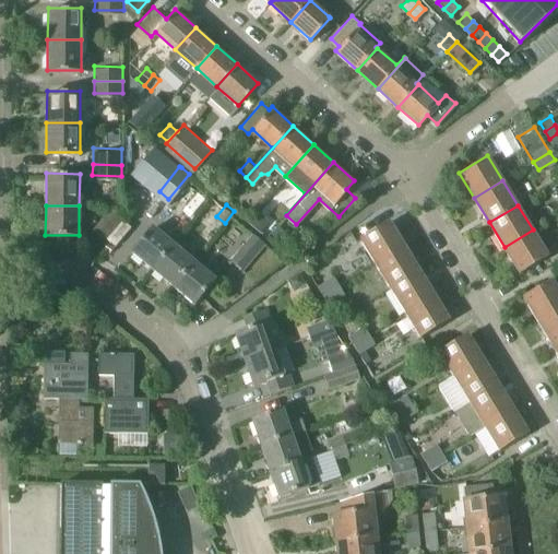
[(104,237),(120,215),(109,207),(93,228),(104,237)]
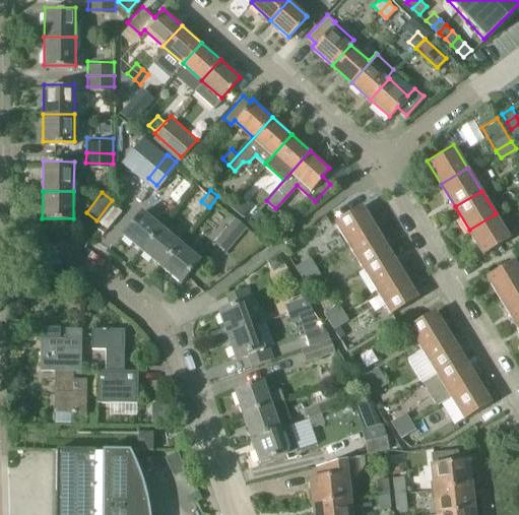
[(240,195),(232,204),(241,213),(250,204),(240,195)]
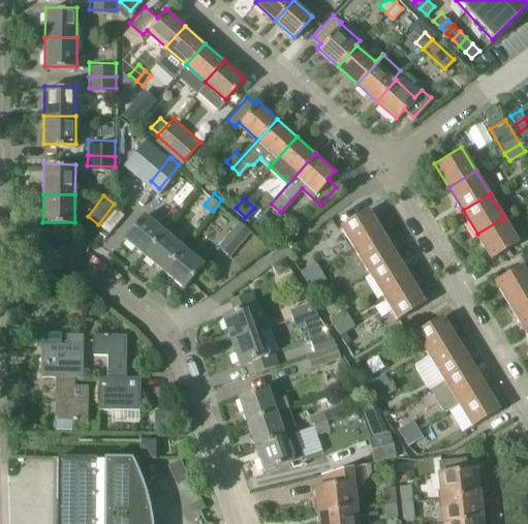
[(354,247),(381,230),(367,207),(341,223),(354,247)]
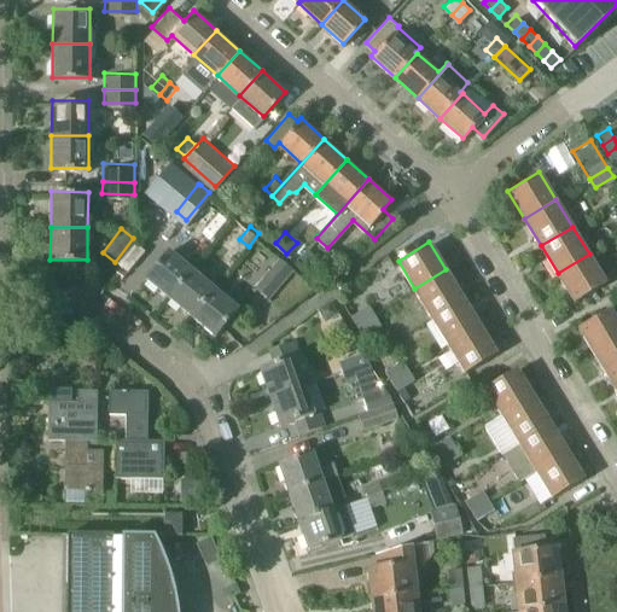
[(169,295),(191,269),(167,249),(145,275),(169,295)]
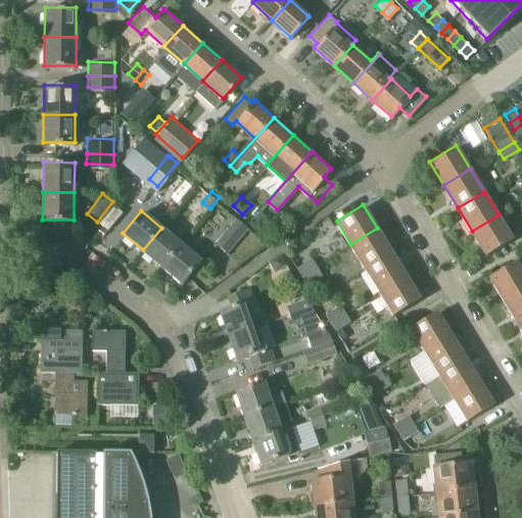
[(262,212),(252,221),(262,229),(270,220),(262,212)]
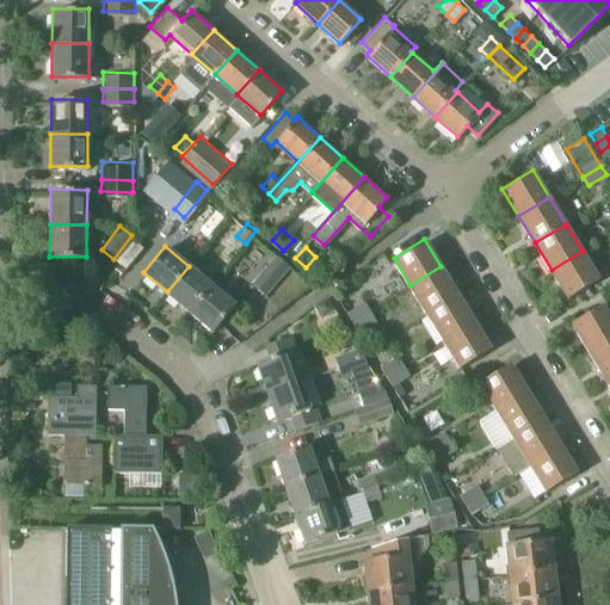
[(583,251),(552,270),(567,297),(598,278),(583,251)]
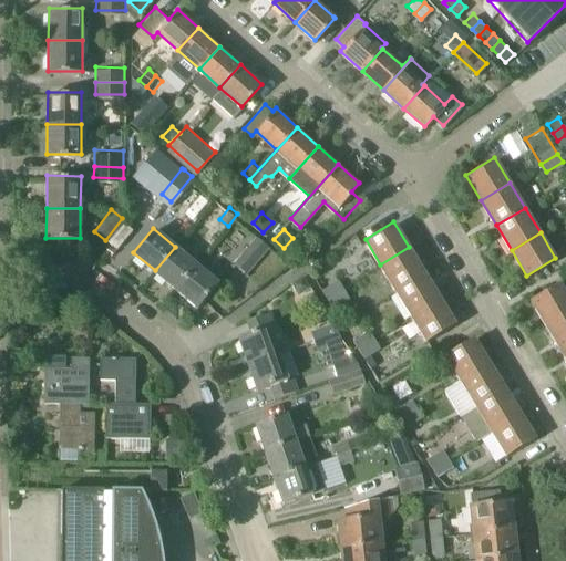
[(245,270),(267,243),(256,235),(235,261),(245,270)]
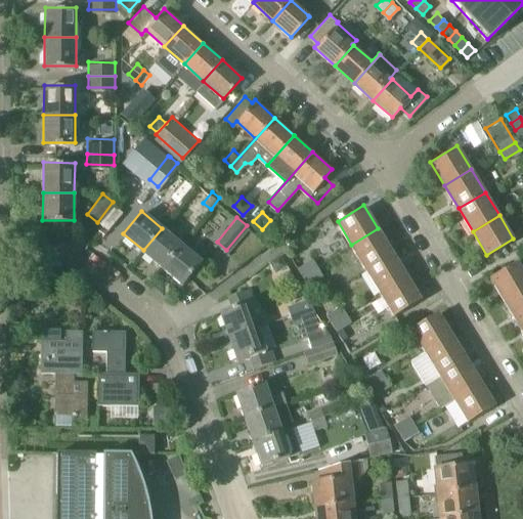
[(163,266),(181,244),(162,228),(143,250),(163,266)]
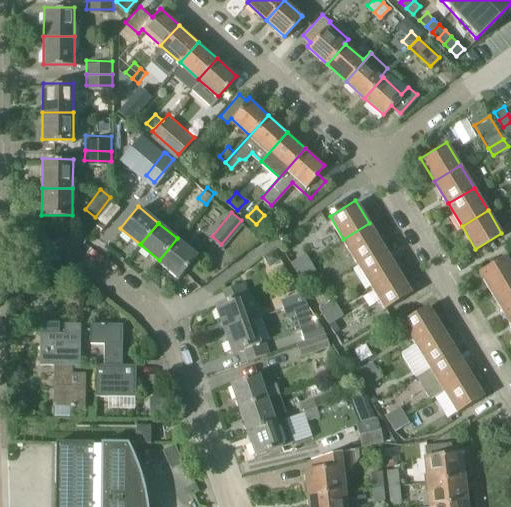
[(357,262),(383,246),(369,223),(343,239),(357,262)]
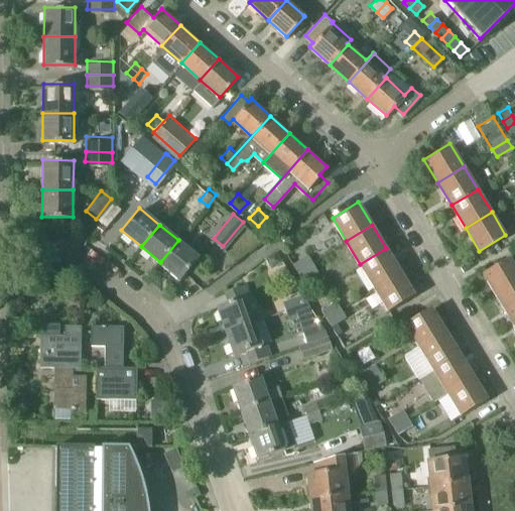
[(178,240),(160,262),(179,278),(198,257),(178,240)]
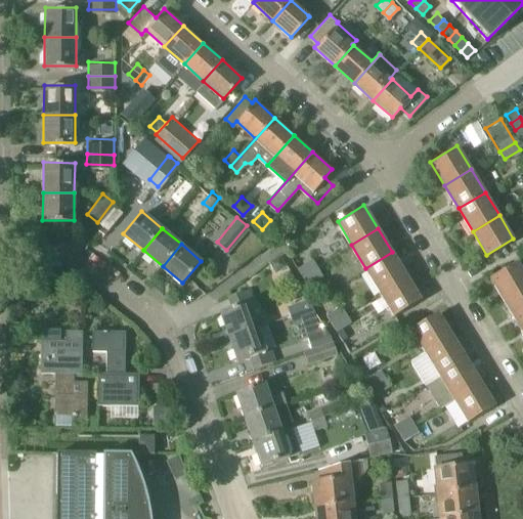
[(380,291),(406,274),(392,252),(365,268),(380,291)]
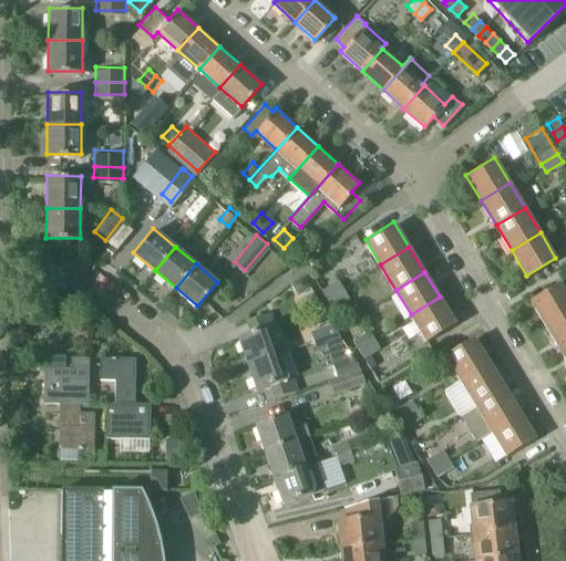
[(302,273),(291,281),(296,288),(302,289),(309,284),(302,273)]
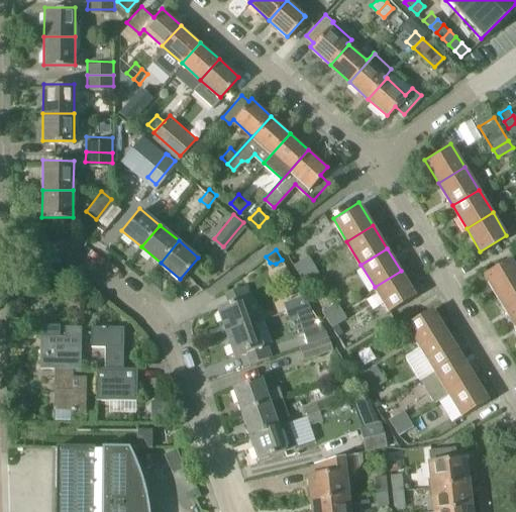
[(299,272),(312,263),(307,253),(293,263),(299,272)]
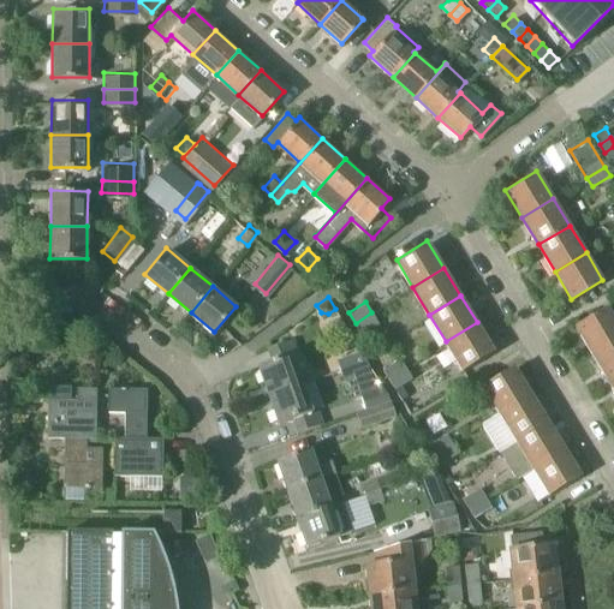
[(591,351),(613,338),(613,316),(607,305),(576,324),(591,351)]
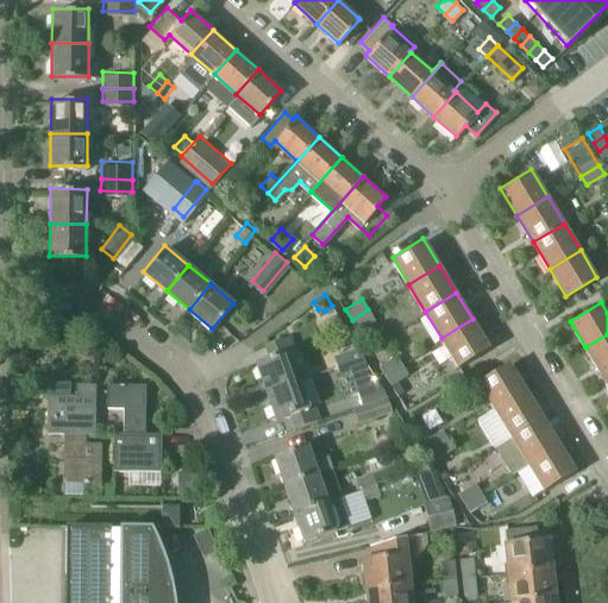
[(368,309),(352,320),(356,327),(373,318),(368,309)]
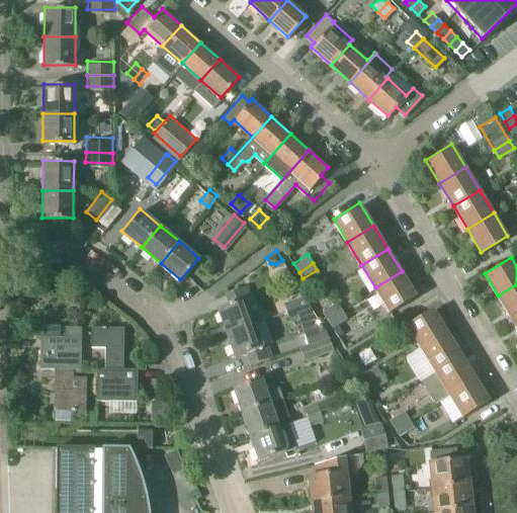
[(402,271),(375,287),(390,311),(416,294),(402,271)]
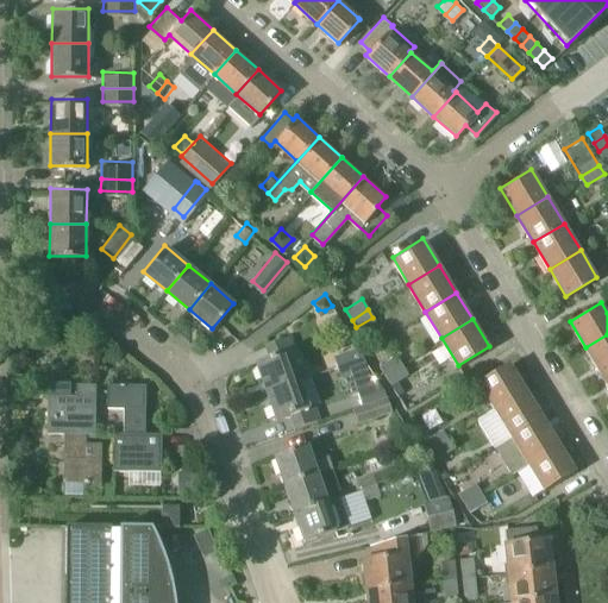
[(267,388),(299,377),(288,349),(294,346),(289,333),(264,341),(269,355),(256,359),(267,388)]
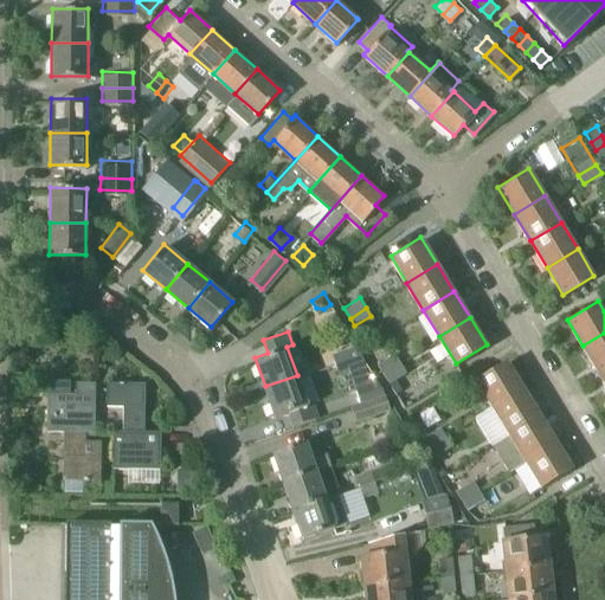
[(599,373),(604,369),(604,333),(583,346),(599,373)]
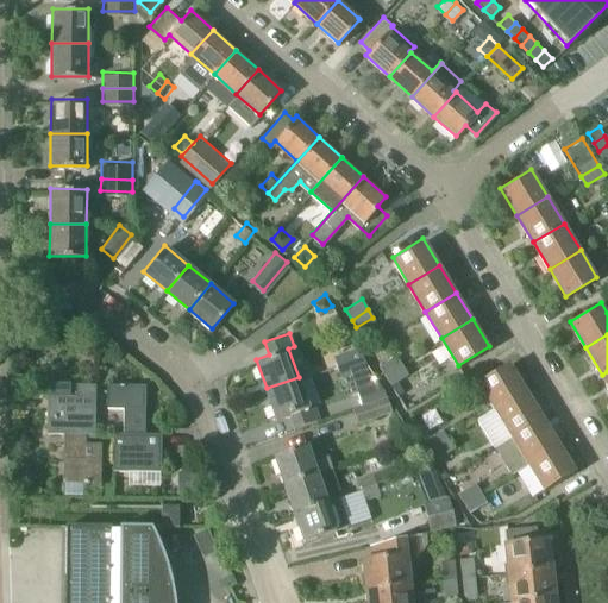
[(356,346),(333,355),(337,363),(362,355),(356,346)]
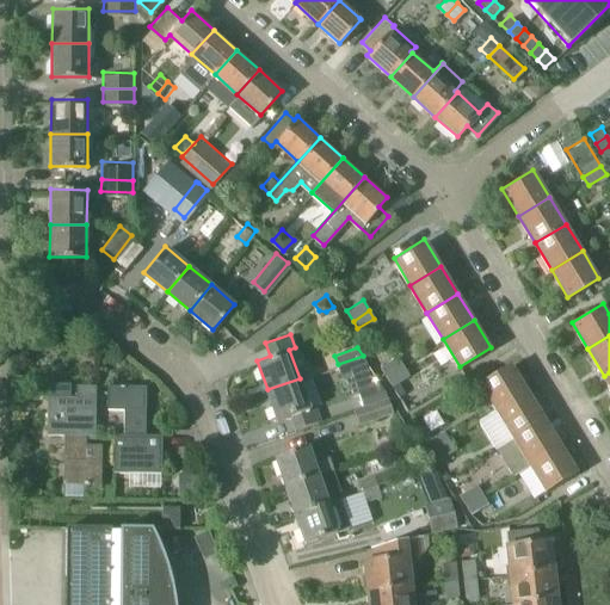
[(387,375),(402,364),(396,355),(380,364),(387,375)]
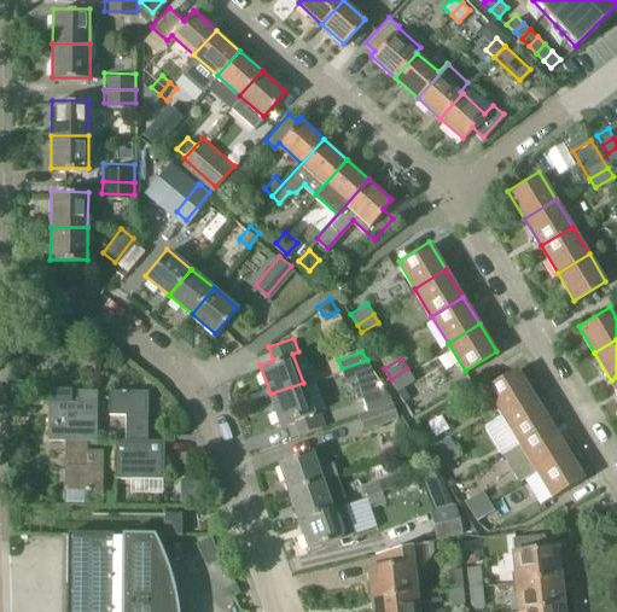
[(367,360),(342,368),(345,380),(356,377),(362,394),(385,386),(367,360)]
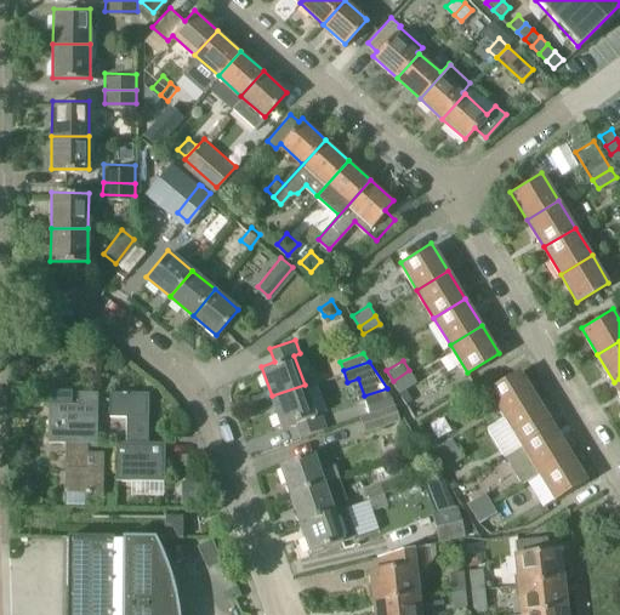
[(504,415),(535,396),(518,369),(487,388),(504,415)]
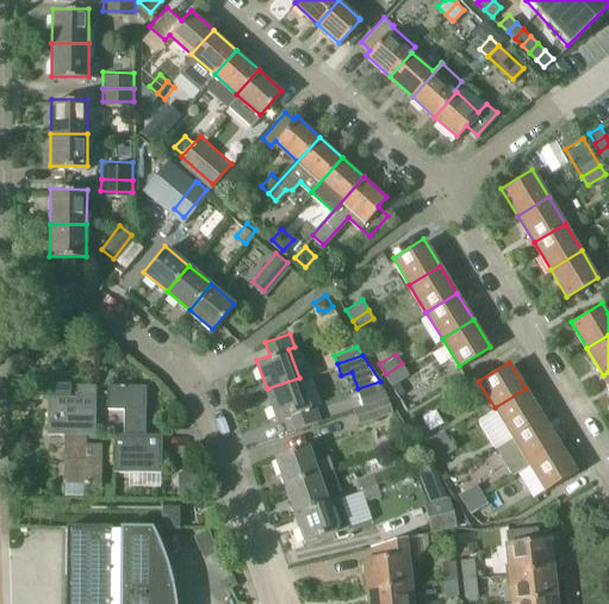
[(402,363),(386,374),(390,381),(398,393),(404,388),(397,377),(406,371),(402,363)]
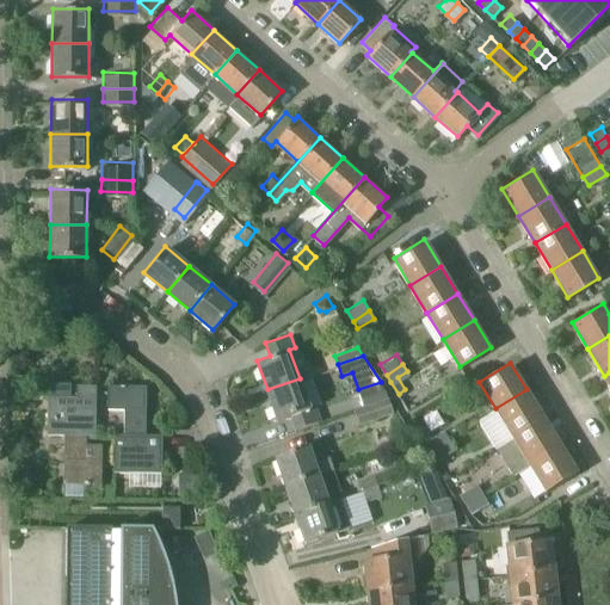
[(300,378),(267,389),(277,418),(290,414),(295,427),(320,418),(315,406),(309,407),(300,378)]
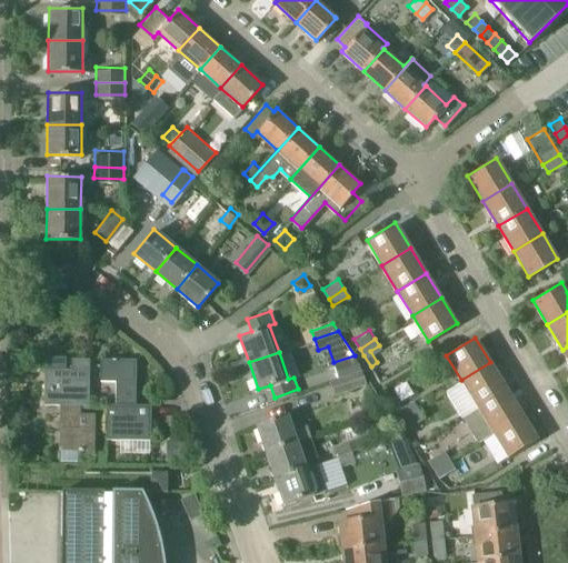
[(45,367),(43,402),(60,402),(59,448),(93,450),(95,428),(78,426),(78,403),(88,403),(88,402),(89,367),(89,355),(70,355),(70,367),(45,367)]
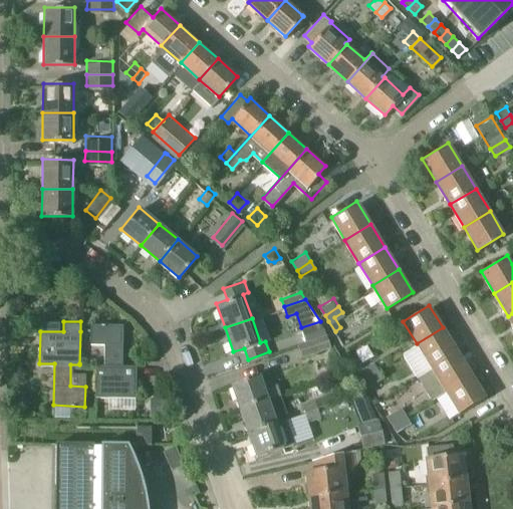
[(320,321),(301,327),(305,338),(325,331),(320,321)]
